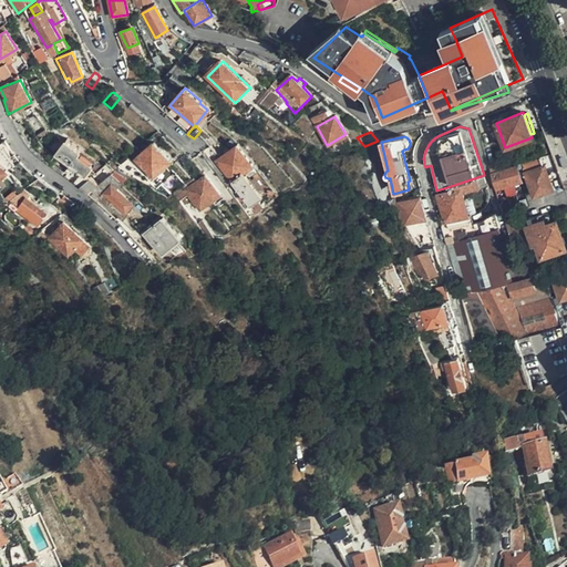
[(69,164),(61,176),(86,194),(90,192),(96,184),(85,176),(93,165),(80,154),(82,151),(66,140),(55,154),(69,164)]
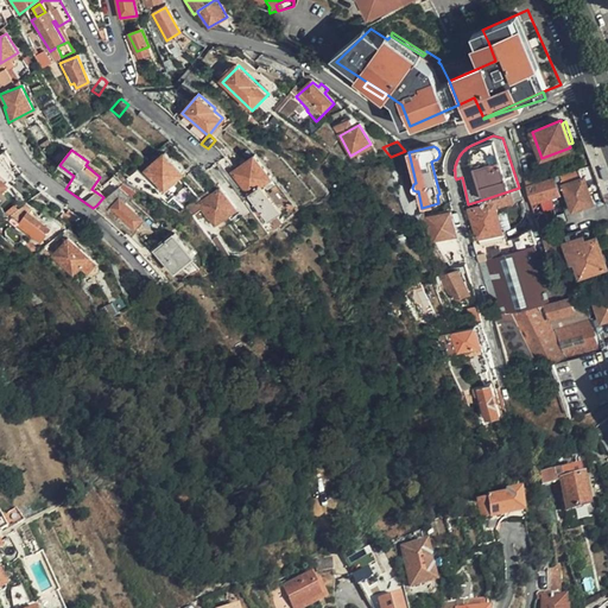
[(187,178),(165,153),(145,171),(166,195),(187,178)]
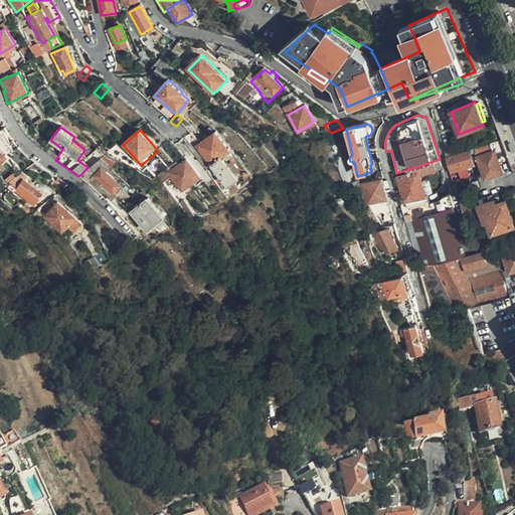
[(210,165),(213,168),(223,161),(220,157),(230,149),(216,131),(197,146),(211,164),(210,165)]
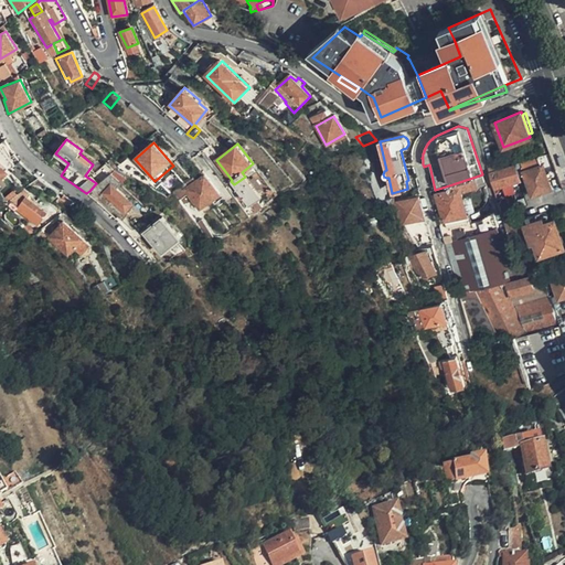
[(0,179),(19,164),(13,157),(8,161),(0,151),(0,161),(3,166),(0,167),(0,179)]
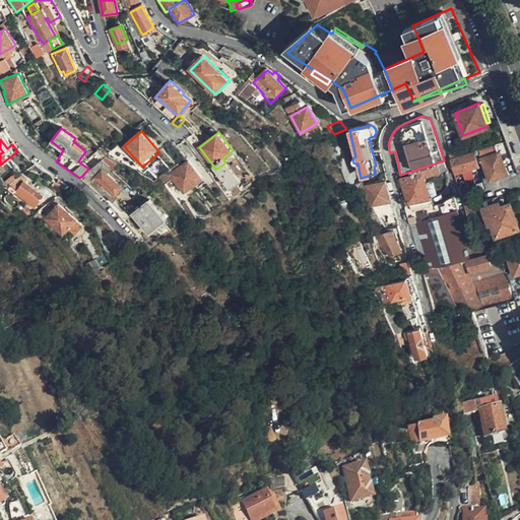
[(499,153),(497,144),(449,159),(453,174),(463,171),(468,185),(482,181),(477,168),(478,167),(477,163),(483,160),(492,180),(508,174),(500,152),(499,153)]
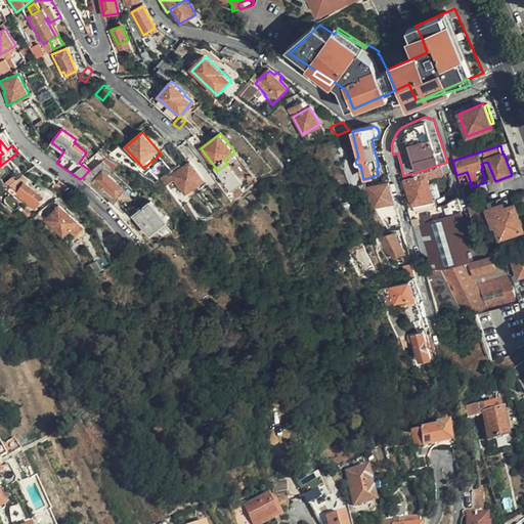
[(96,167),(102,161),(105,158),(99,149),(89,159),(96,167)]
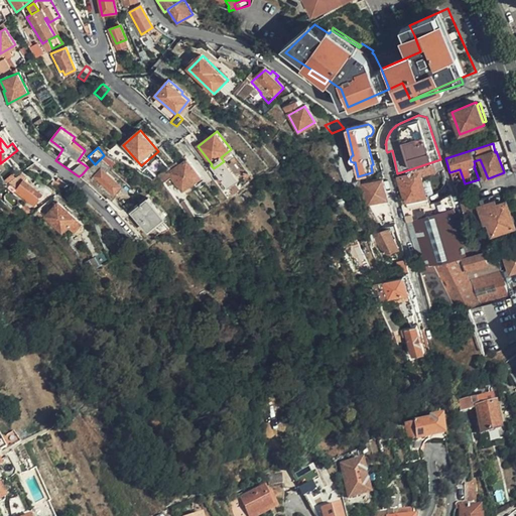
[(226,156),(240,177),(248,172),(234,150),(226,156)]
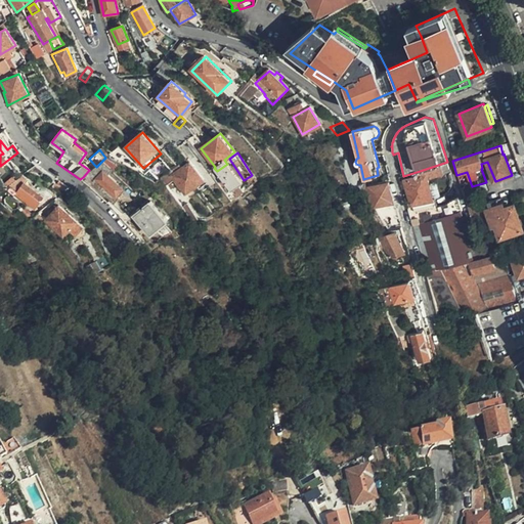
[(91,171),(89,170),(83,177),(90,183),(88,187),(107,206),(122,188),(106,175),(112,170),(102,161),(96,167),(91,171)]
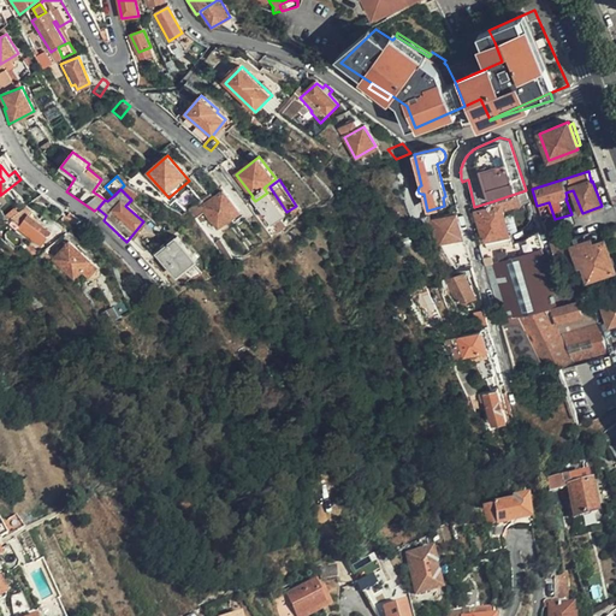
[(527,197),(526,190),(493,201),(495,207),(477,212),(479,223),(487,250),(510,244),(501,209),(521,202),(527,197)]
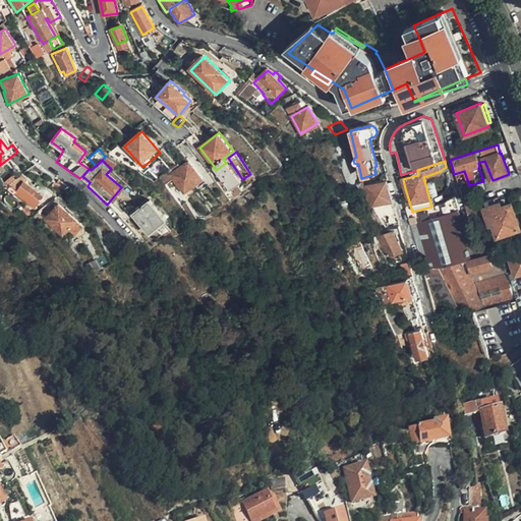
[(172,174),(170,171),(159,179),(164,186),(171,179),(182,193),(200,179),(188,162),(172,174)]
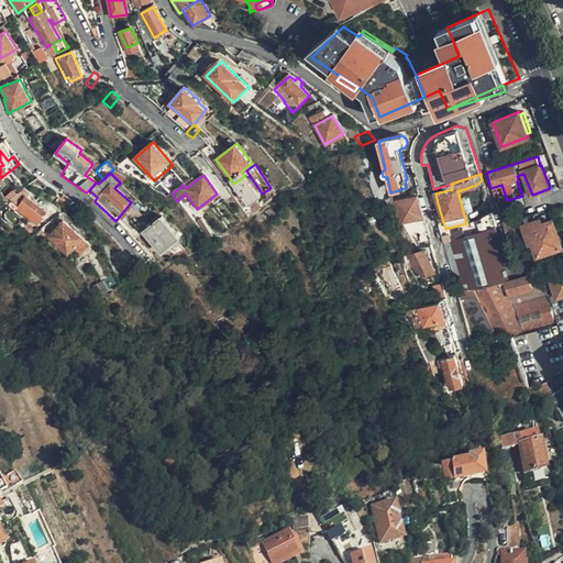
[(260,196),(246,178),(244,176),(233,184),(247,203),(260,196)]
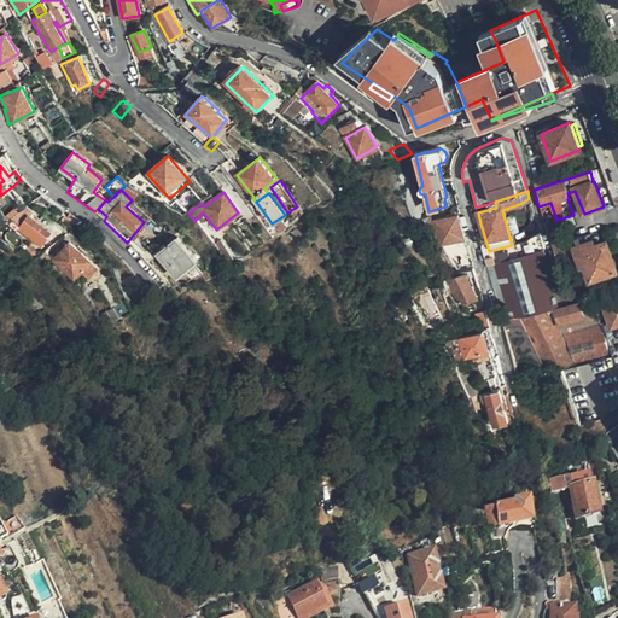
[(50,233),(28,215),(30,213),(27,208),(7,223),(38,249),(50,233)]
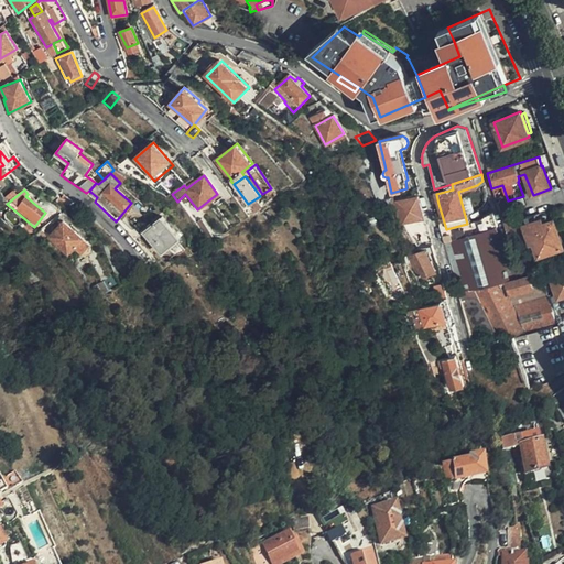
[(415,232),(427,232),(423,218),(419,197),(397,204),(402,225),(411,221),(415,232)]
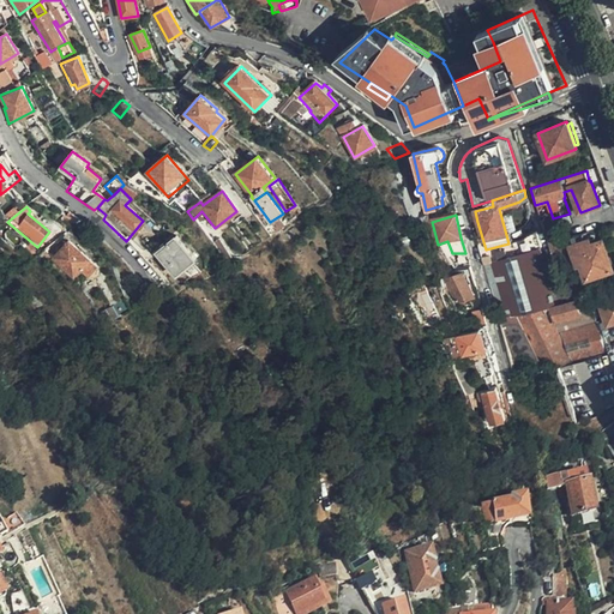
[(540,221),(545,235),(555,232),(552,220),(547,215),(540,221)]
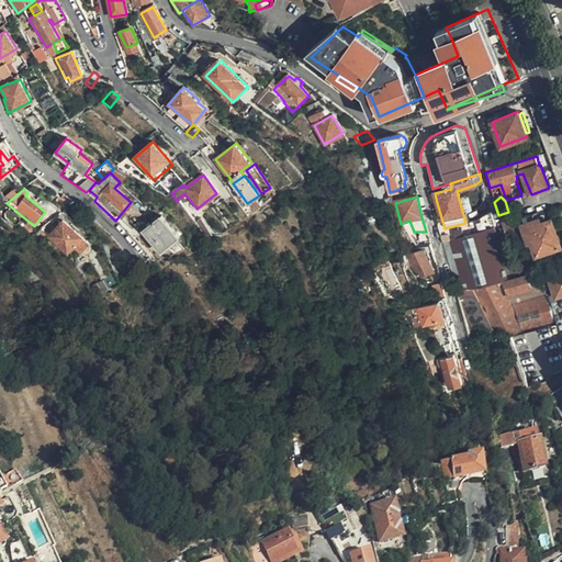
[(465,223),(469,234),(475,232),(474,231),(493,225),(495,225),(491,211),(484,213),(478,218),(465,223)]
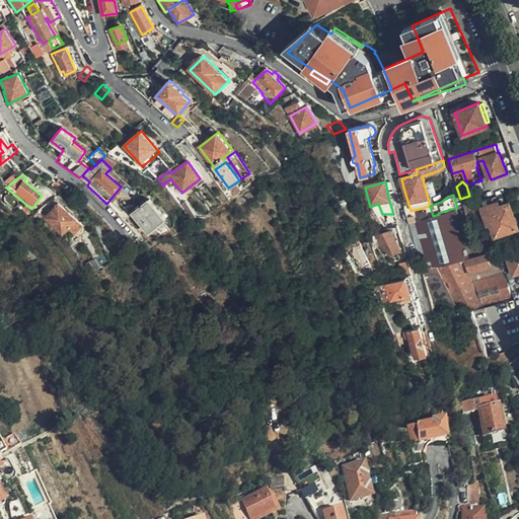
[(165,218),(149,200),(132,214),(148,233),(165,218)]
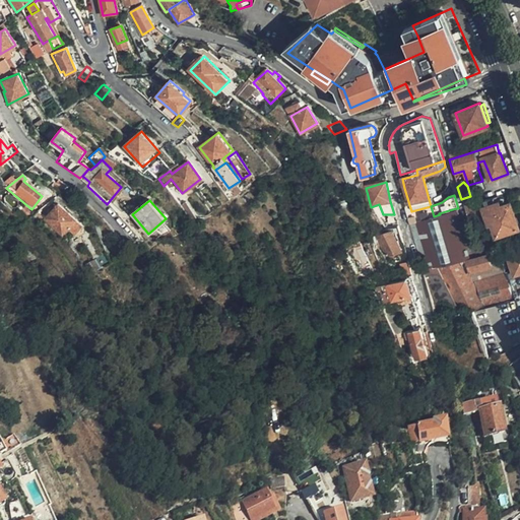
[(481,215),(477,202),(463,205),(467,219),(481,215)]
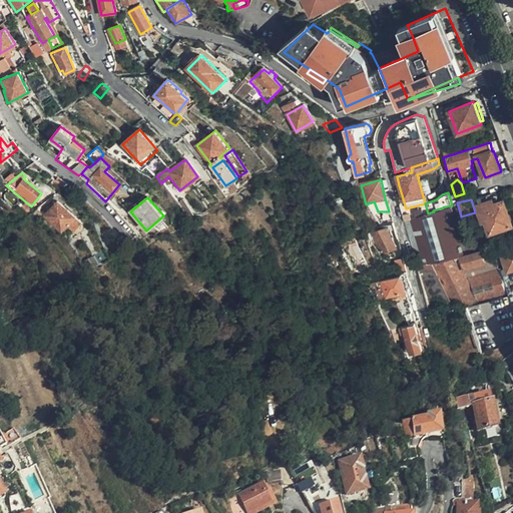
[(182,211),(182,217),(192,217),(180,200),(176,203),(182,211)]
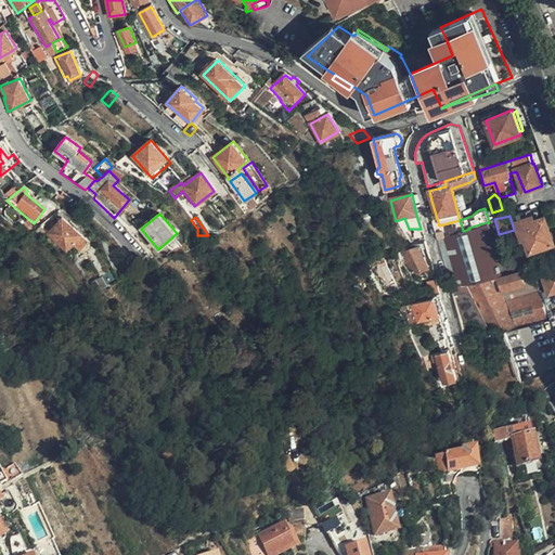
[(553,242),(545,217),(533,221),(531,217),(518,222),(524,237),(526,236),(531,249),(553,242)]
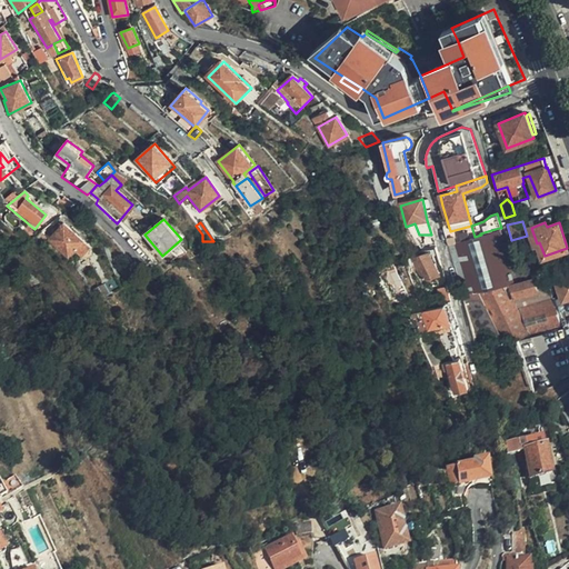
[(91,248),(65,223),(61,227),(59,223),(56,227),(58,229),(49,240),(67,257),(72,252),(80,260),(91,248)]
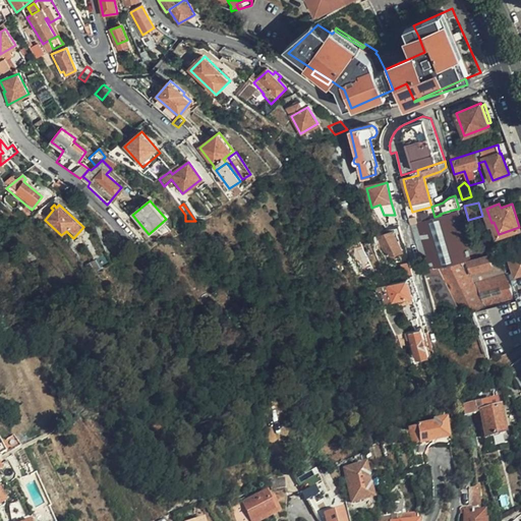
[(440,214),(441,215),(443,223),(458,219),(460,218),(457,209),(440,214)]
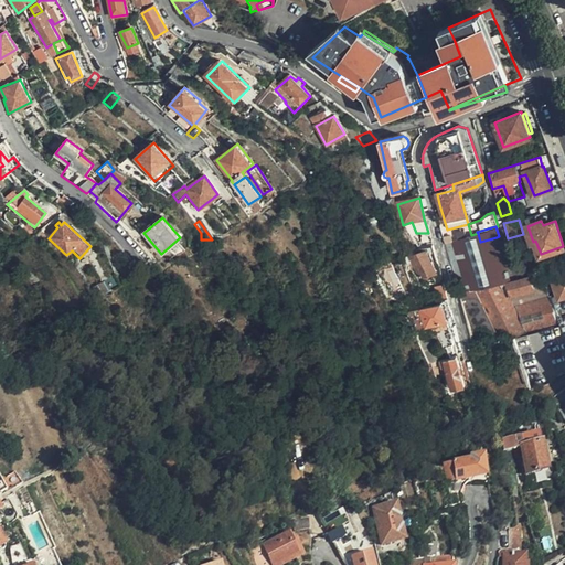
[(451,242),(445,244),(472,350),(503,342),(509,340),(558,324),(543,273),(521,279),(511,281),(508,270),(497,237),(480,242),(478,233),(471,235),(451,242)]
